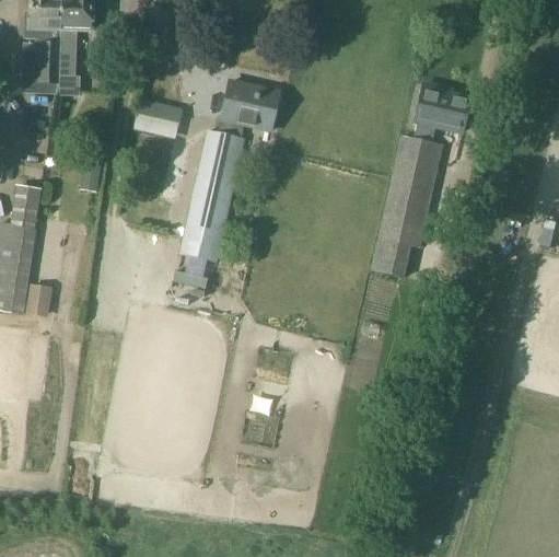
[(30,0),(30,12),(25,12),(24,38),(43,38),(42,44),(39,43),(37,81),(58,82),(58,74),(59,74),(61,0),(30,0)]
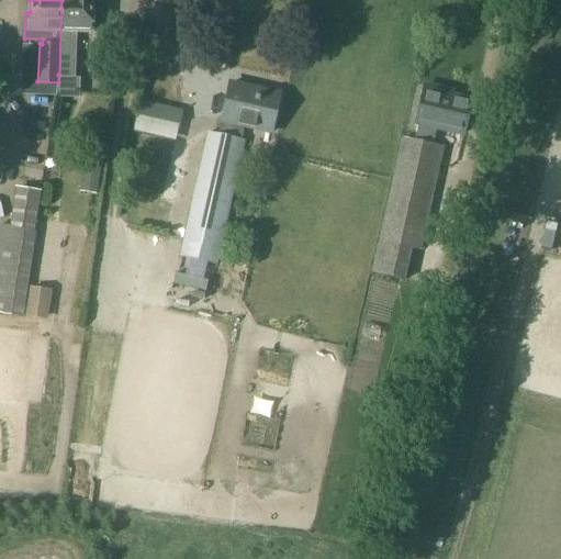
[(62,0),(59,75),(77,76),(78,55),(74,55),(75,45),(74,45),(74,30),(91,31),(92,0),(62,0)]
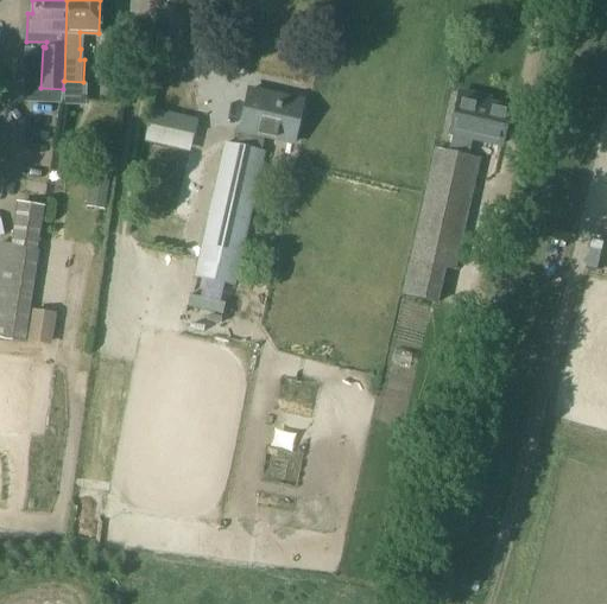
[(236,142),(225,140),(198,261),(238,271),(265,148),(261,147),(264,135),(293,141),(304,99),(280,94),(280,95),(248,88),(236,142)]
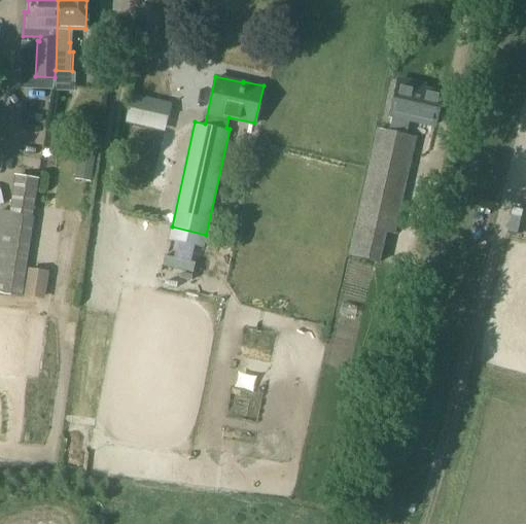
[(385,230),(392,232),(416,135),(406,133),(409,117),(433,123),(441,92),(415,85),(416,81),(397,77),(389,114),(391,115),(388,130),(377,127),(348,252),(378,259),(385,230)]
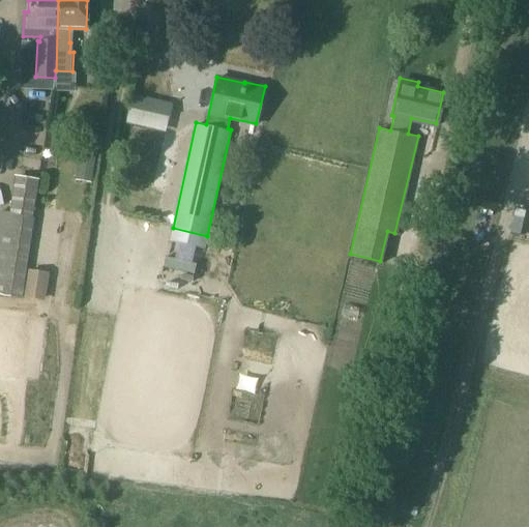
[(171,116),(174,101),(131,92),(128,107),(171,116)]
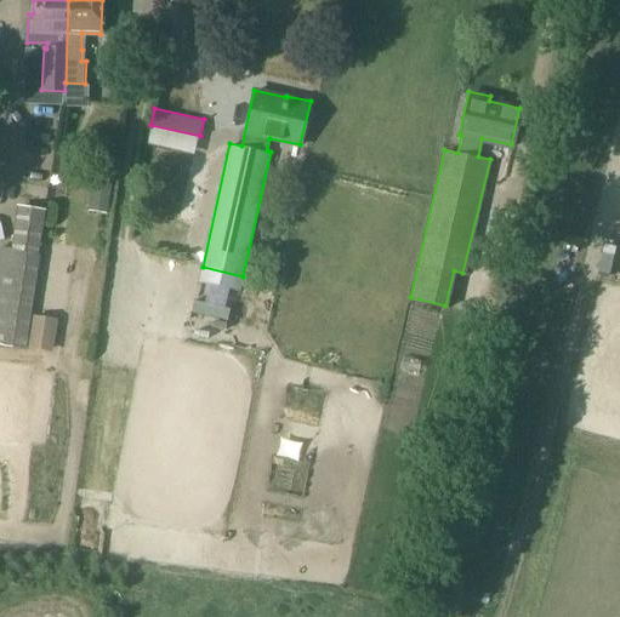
[(96,177),(109,178),(111,163),(97,161),(96,177)]
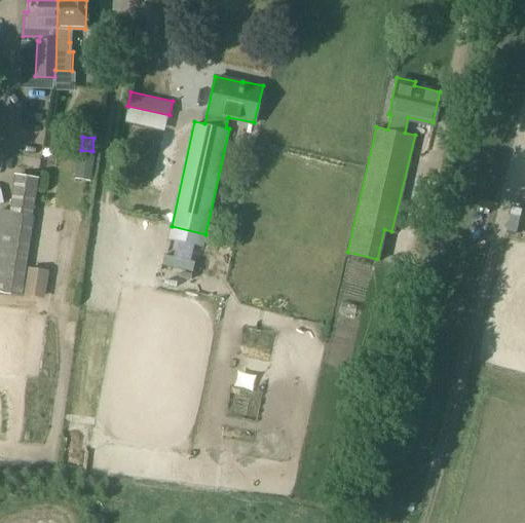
[(96,155),(79,152),(76,172),(92,175),(96,155)]
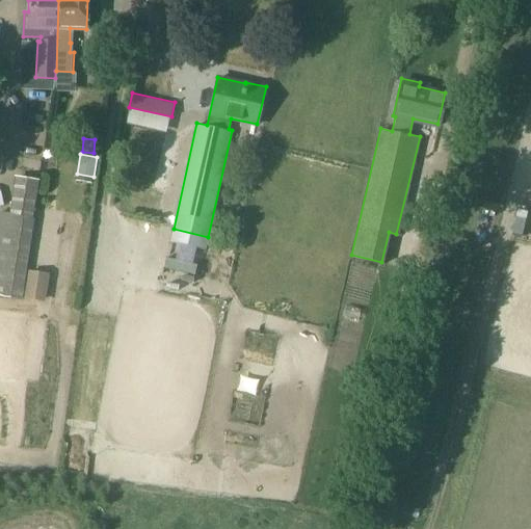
[(0,294),(21,297),(32,215),(40,177),(16,174),(10,211),(0,209),(0,294)]
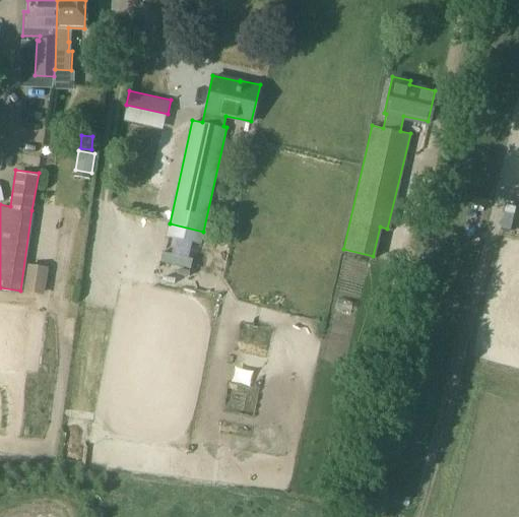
[(48,265),(28,263),(24,291),(44,294),(48,265)]
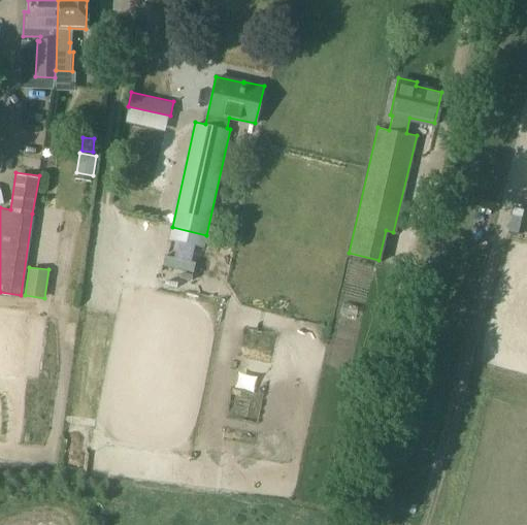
[(360,449),(372,452),(374,443),(363,439),(360,449)]
